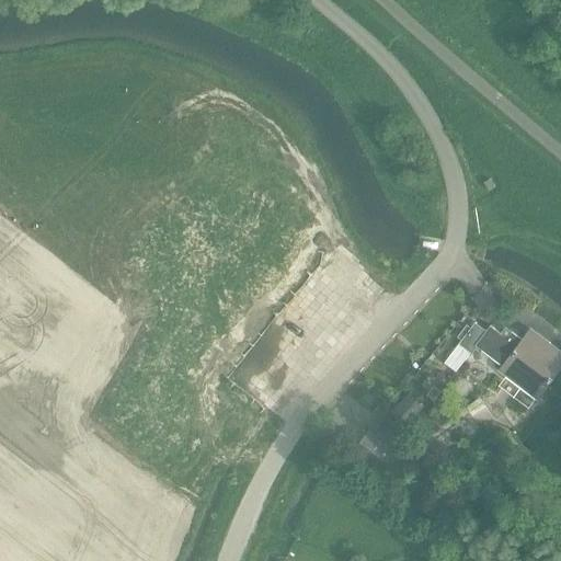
[(490,191),(495,187),(490,180),(484,183),(490,191)]
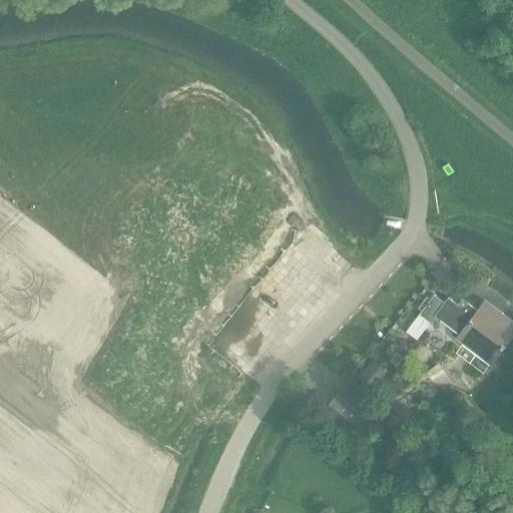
[(437,316),(461,334),(457,339),(491,365),(512,335),(512,322),(485,302),(479,311),(468,303),(463,299),(458,305),(448,298),(445,303),(434,294),(420,314),(406,332),(417,340),(430,321),(431,323),(437,316)]
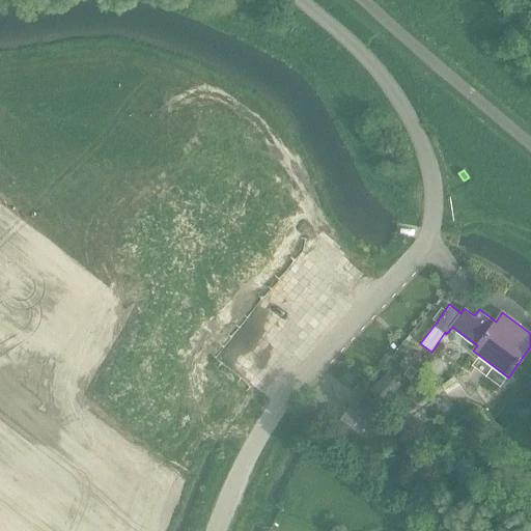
[(409,368),(403,375),(411,380),(417,371),(412,368),(409,368)]
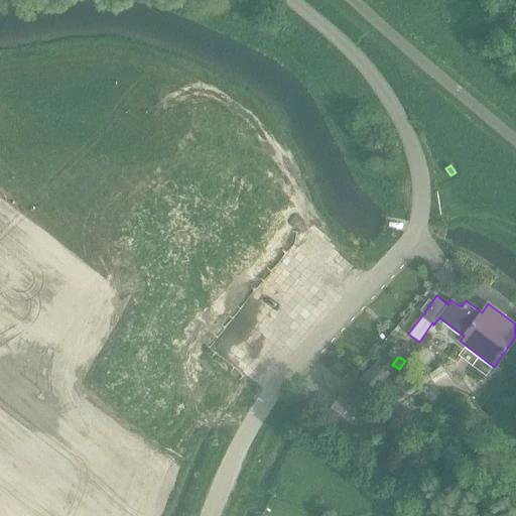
[(377,363),(360,380),(371,392),(388,375),(377,363)]
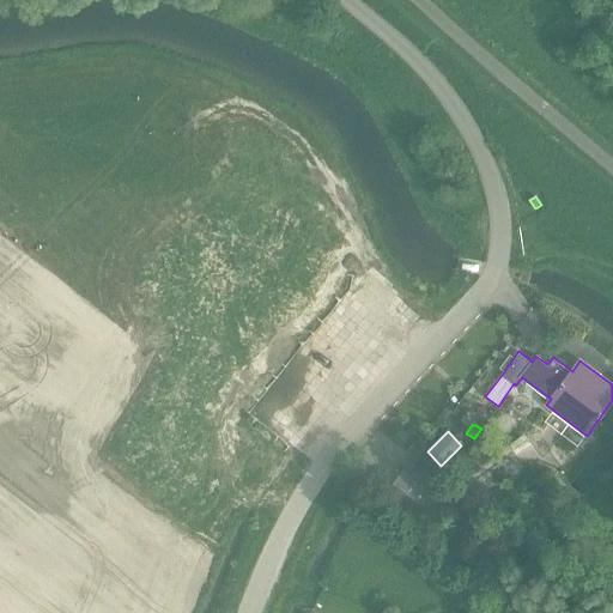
[(441,499),(406,472),(405,472),(389,491),(425,520),(441,499)]
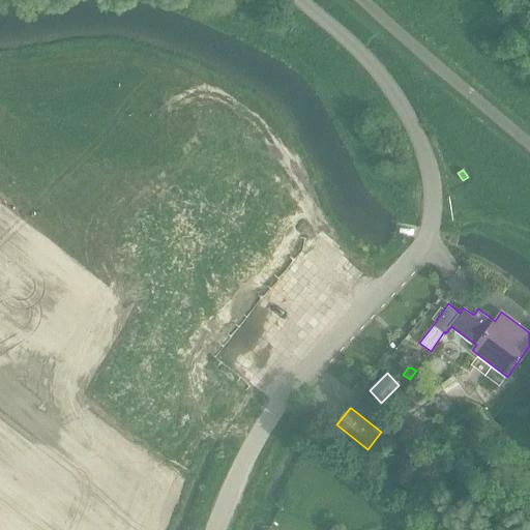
All buildings are outlined.
